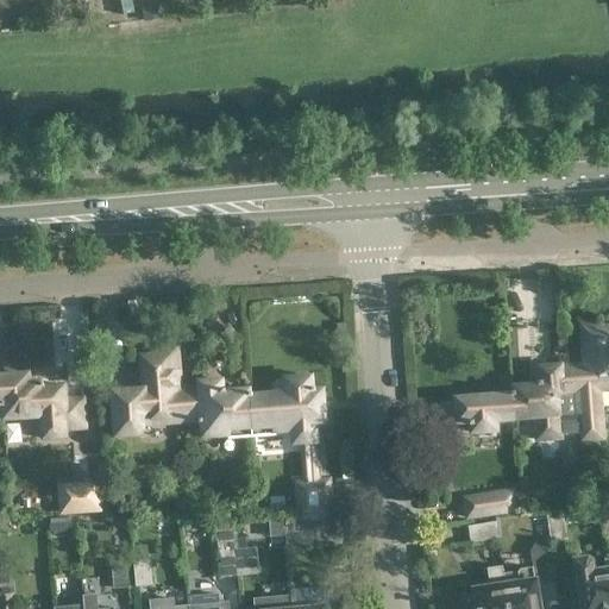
[(579,414),(581,434),(582,439),(602,437),(598,393),(608,391),(608,328),(601,330),(601,325),(583,326),(585,364),(560,365),(564,415),(579,414)]
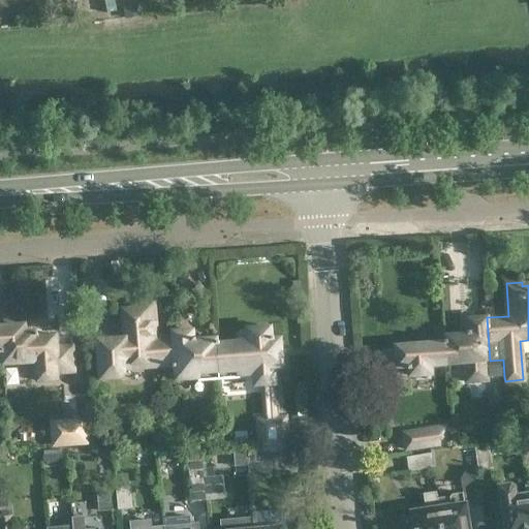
[(124,338),(97,340),(100,379),(119,378),(124,372),(124,369),(173,365),(173,367),(175,367),(173,337),(157,338),(154,302),(136,303),(137,308),(122,309),(124,338)]
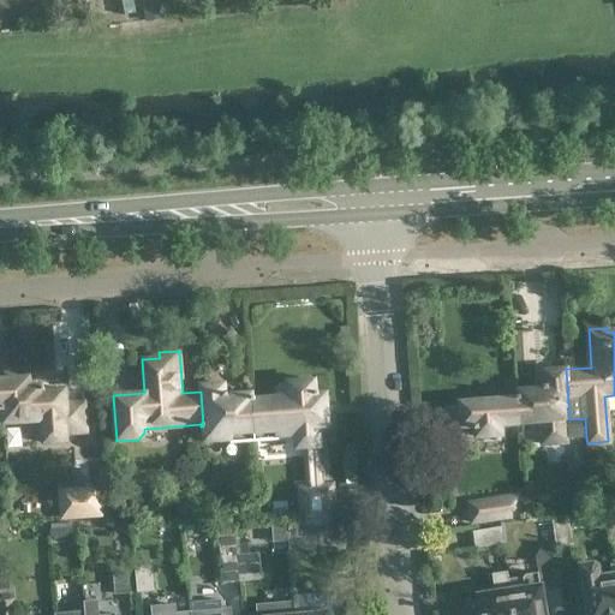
[(568,441),(586,439),(585,418),(569,419),(566,369),(544,371),(545,388),(517,389),(518,399),(520,399),(521,423),(537,422),(539,449),(568,447),(568,441)]
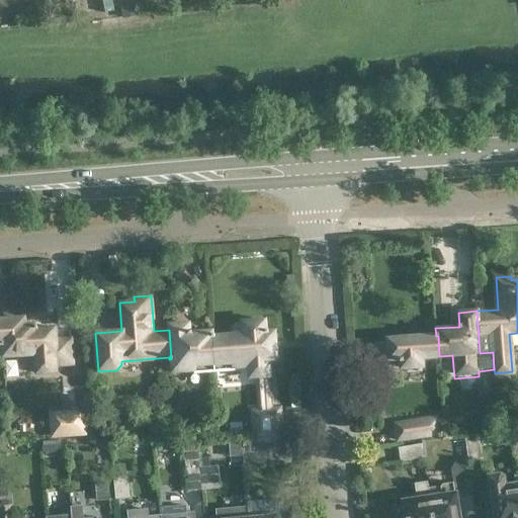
[(243,334),(214,336),(217,368),(251,366),(252,377),(269,375),(268,360),(276,359),(274,332),(268,332),(268,330),(266,330),(265,320),(242,322),(243,334)]
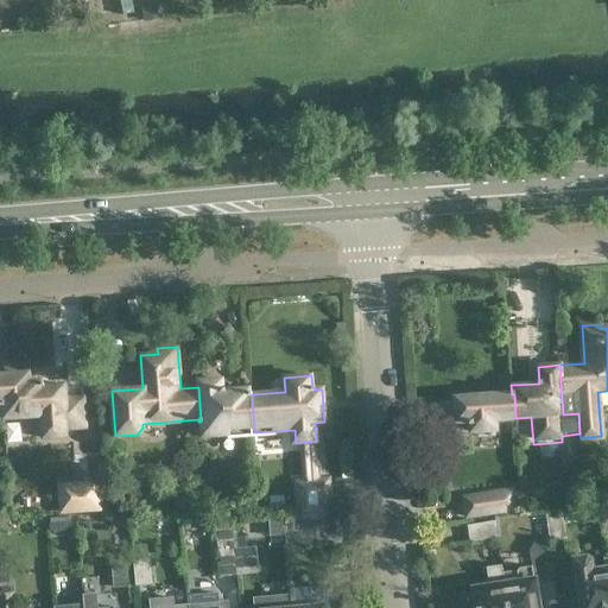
[(27,382),(26,377),(1,379),(0,379),(4,419),(40,416),(43,443),(68,441),(65,415),(64,400),(52,400),(51,381),(27,382)]
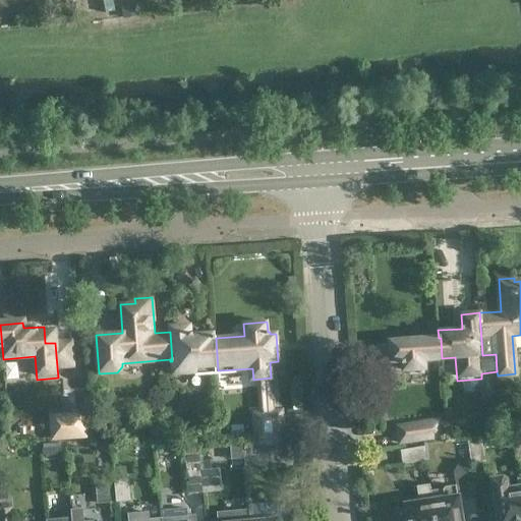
[(190,326),(170,327),(170,332),(172,361),(173,373),(218,370),(216,338),(216,336),(214,336),(214,333),(190,335),(190,326)]
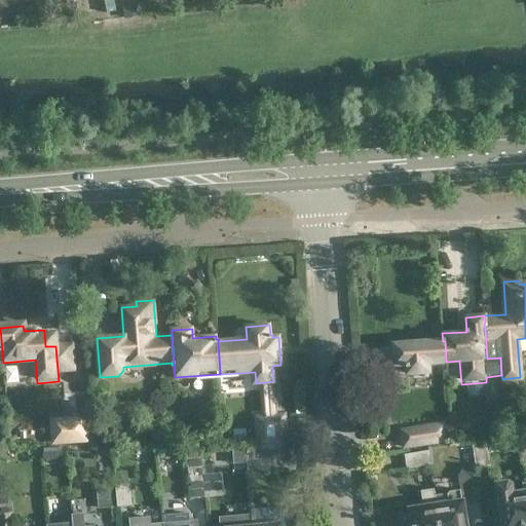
[(429,363),(446,362),(445,341),(443,341),(406,344),(406,349),(384,350),(385,367),(407,365),(408,374),(430,372),(429,363)]
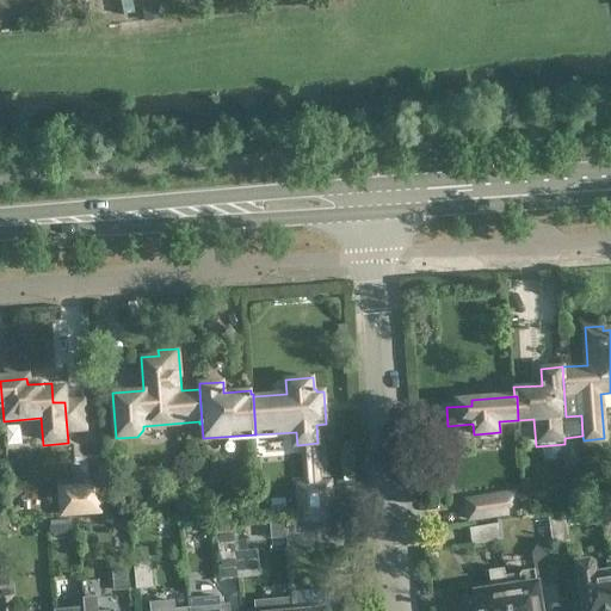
[(331,482),(297,485),(300,523),(333,520),(331,482)]
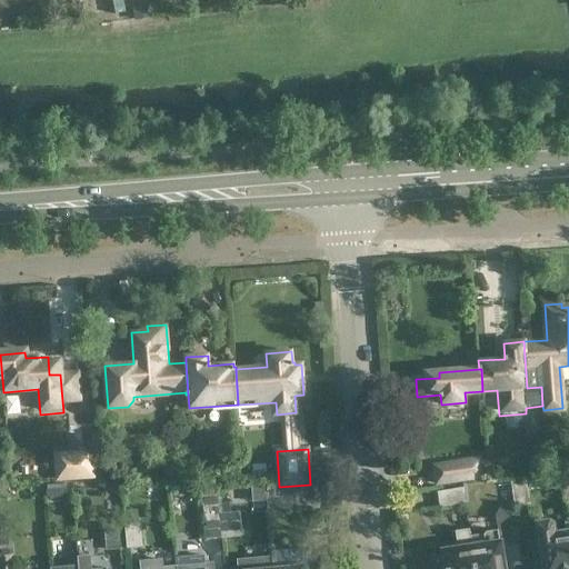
[(91,476),(90,456),(45,456),(45,477),(91,476)]
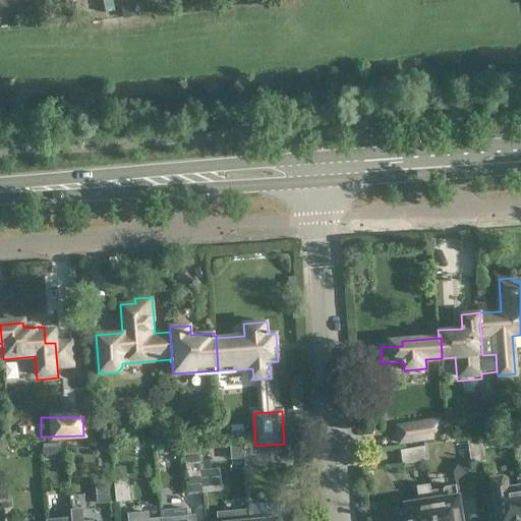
[(423,424),(402,427),(404,441),(424,437),(423,424)]
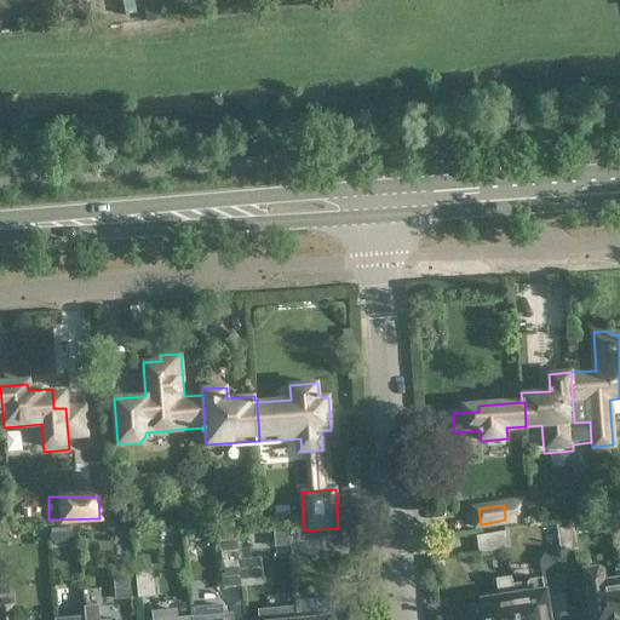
[(561,551),(562,555),(578,552),(574,524),(557,527),(561,551)]
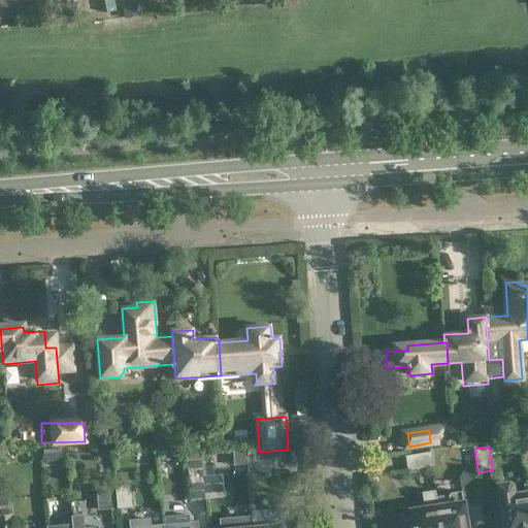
[(204,476),(202,452),(187,452),(192,501),(205,500),(204,476)]
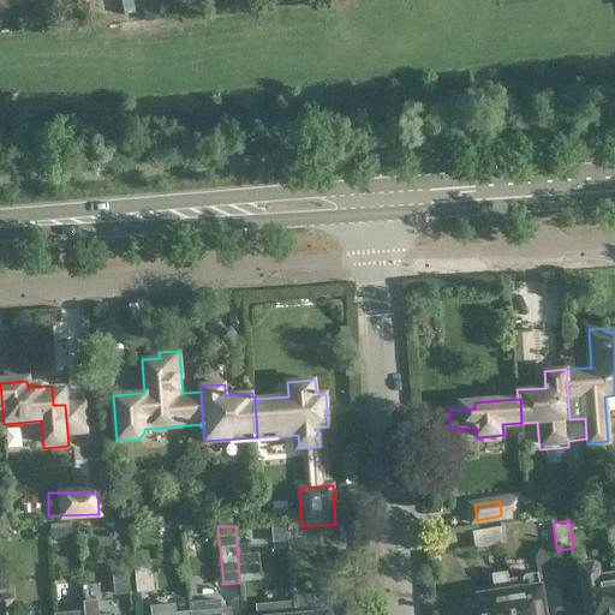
[(501,529),(476,533),(478,547),(502,543),(501,529)]
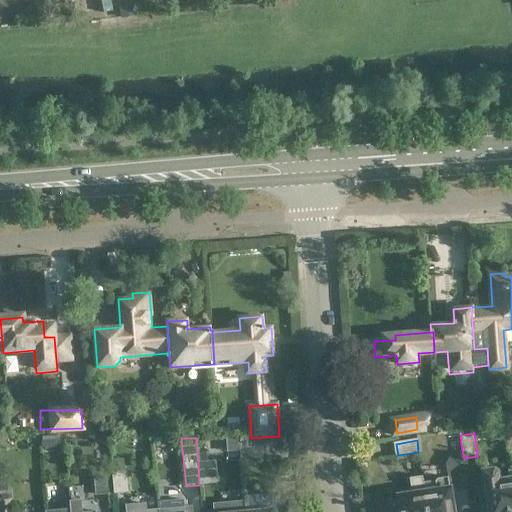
[(240,447),(241,462),(263,460),(262,445),(240,447)]
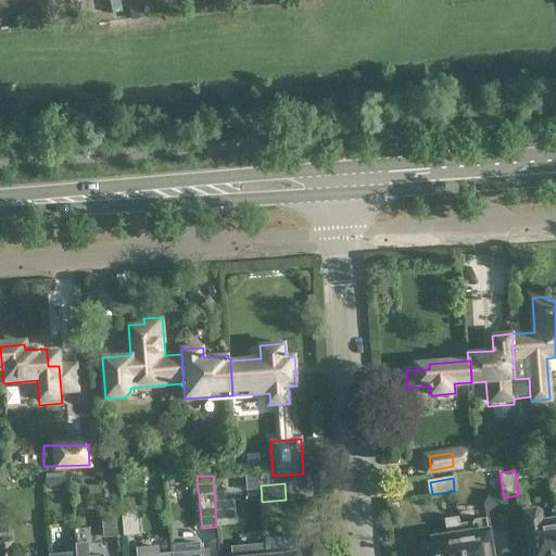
[(504,497),(503,494),(491,496),(484,504),(488,526),(487,519),(475,521),(472,523),(475,533),(462,535),(464,555),(491,555),(489,529),(507,526),(504,497)]
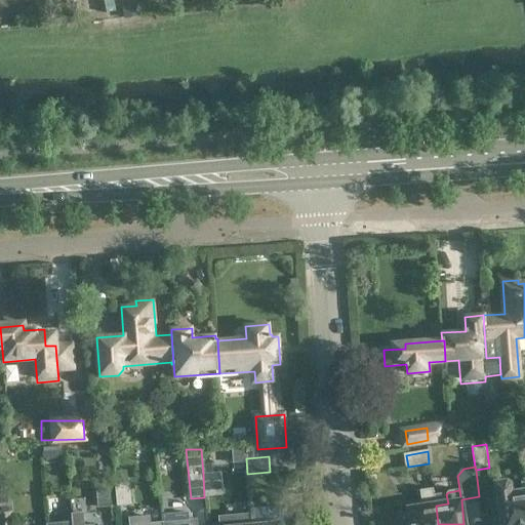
[(203,474),(204,497),(224,495),(220,472),(203,474)]
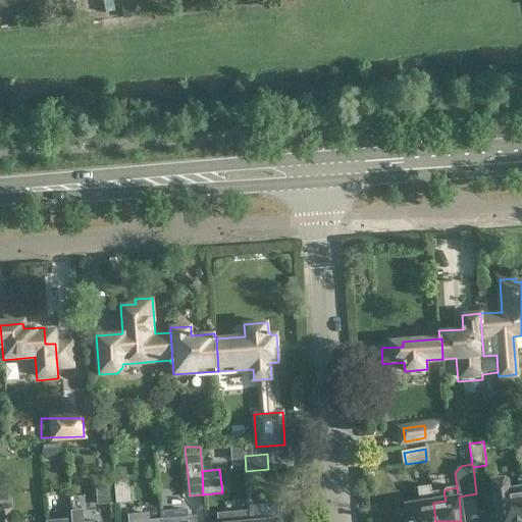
[(509,490),(508,485),(506,477),(502,475),(492,476),(494,487),(499,521),(521,521),(521,494),(520,483),(519,483),(520,489),(509,490)]
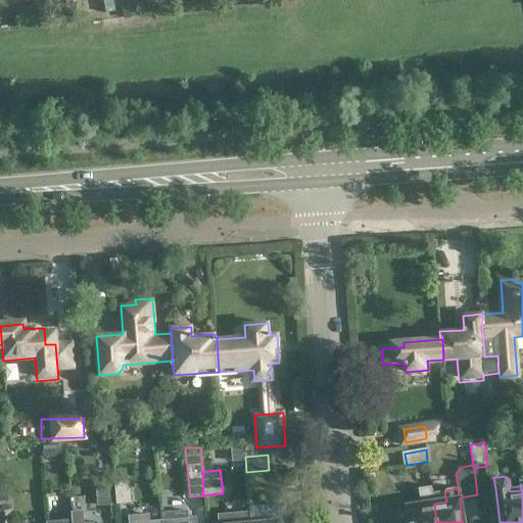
[(116,504),(132,503),(130,479),(114,481),(116,504)]
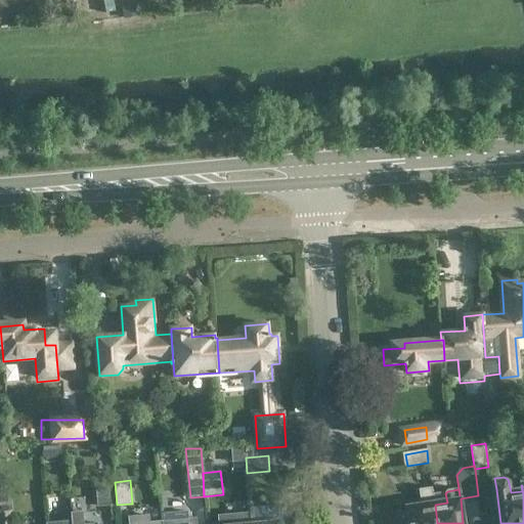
[(97,507),(112,506),(110,482),(95,483),(97,507)]
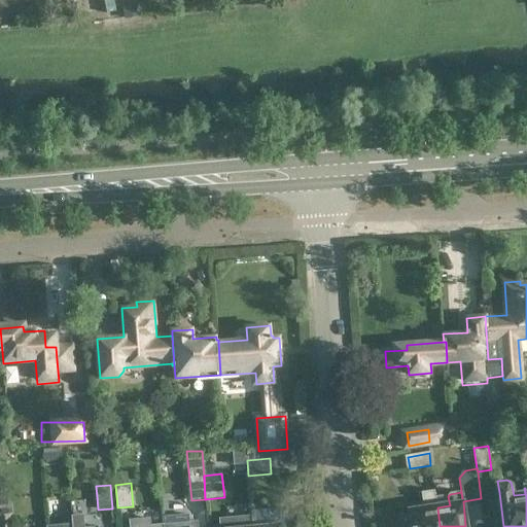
[(0,491),(0,515),(10,515),(7,490),(0,491)]
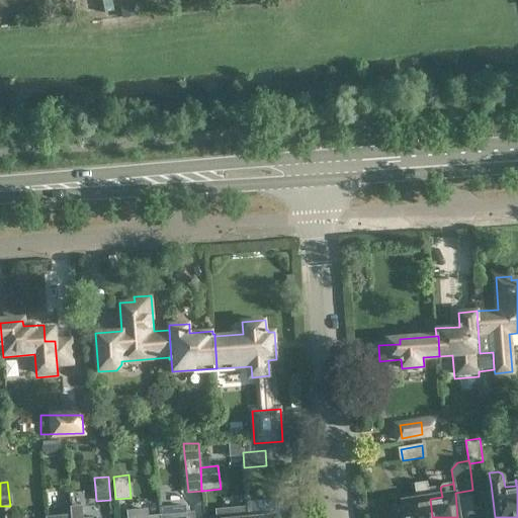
[(414,484),(417,500),(404,502),(406,517),(432,517),(430,499),(427,482),(414,484)]
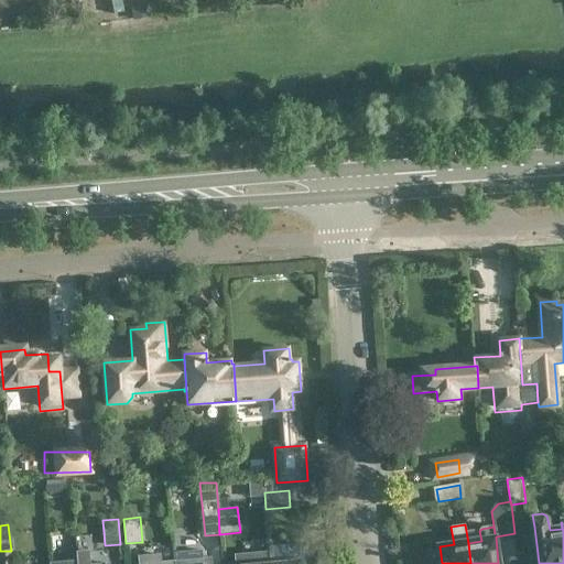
[(111,563),(111,562),(91,563),(90,551),(77,552),(78,563),(111,563)]
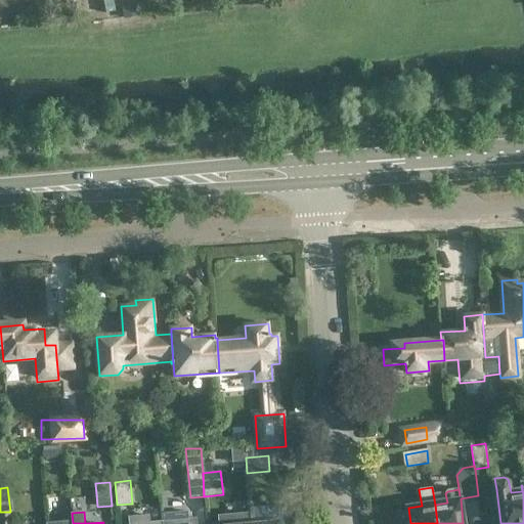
[(251,523),(251,519),(249,519),(248,513),(217,516),(217,523),(221,523),(224,523),(223,523),(251,523)]
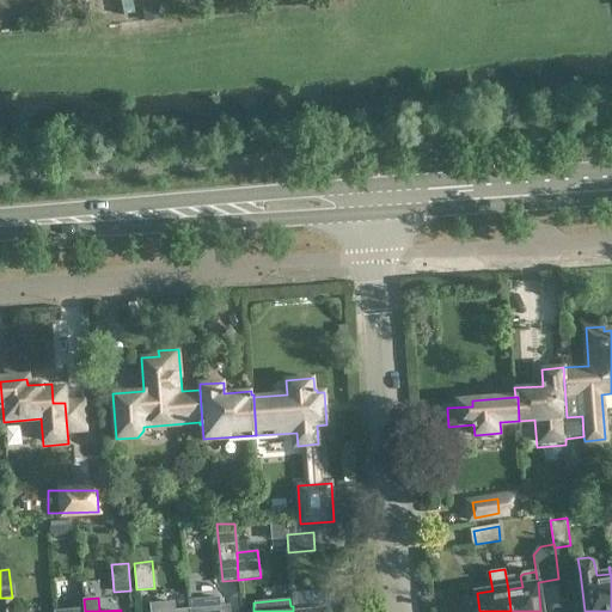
[(177,609),(176,600),(151,603),(151,611),(189,611),(189,609),(177,609)]
